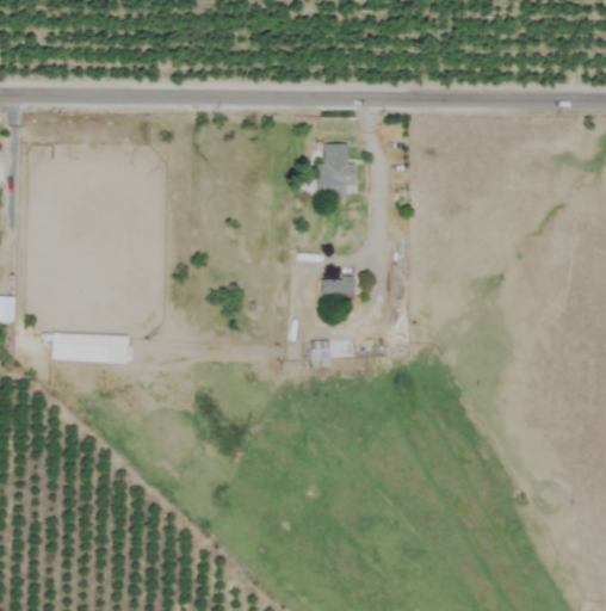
[(316,165),(317,195),(346,195),(345,185),(356,184),(354,164),(347,164),(347,144),(325,144),(325,165),(316,165)]
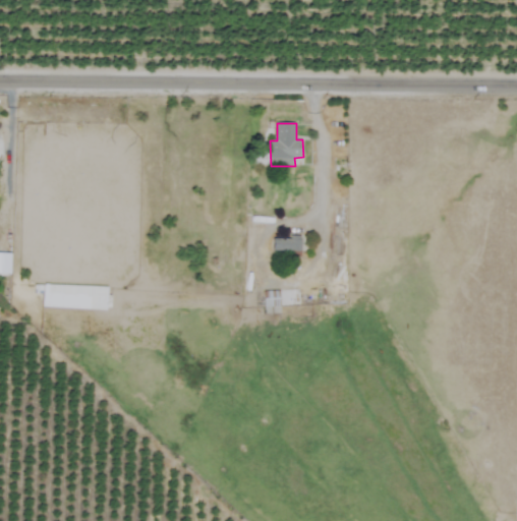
[(301,251),(302,238),(274,237),(274,250),(301,251)]
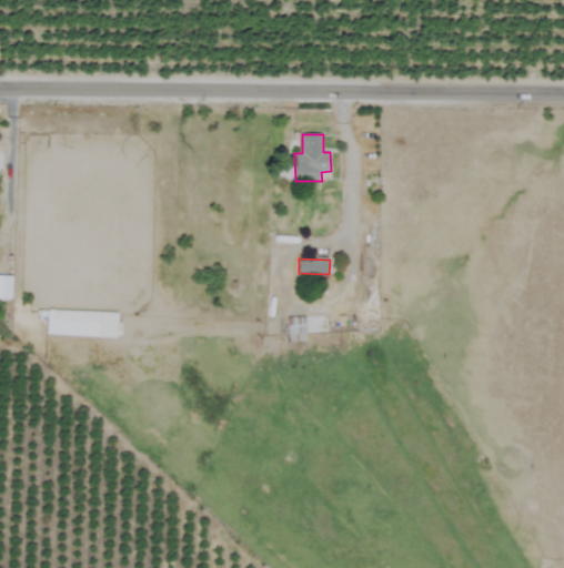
[(0,297),(12,298),(13,276),(0,275),(0,297)]
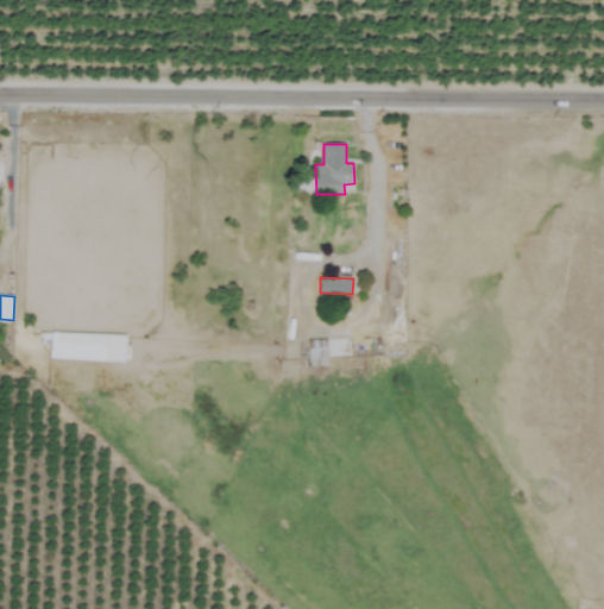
[(126,336),(51,333),(51,359),(125,362),(126,336)]
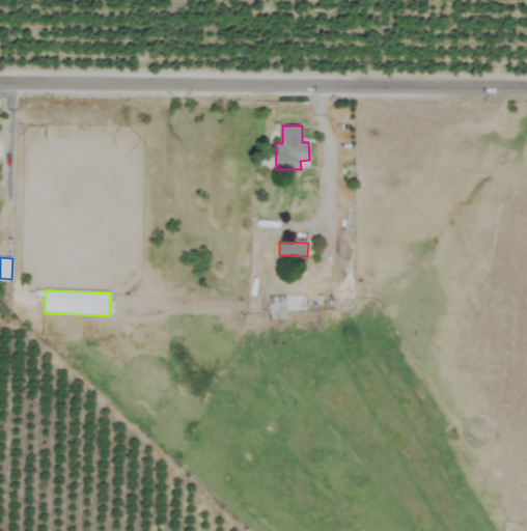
[(286,319),(286,297),(270,297),(271,319),(286,319)]
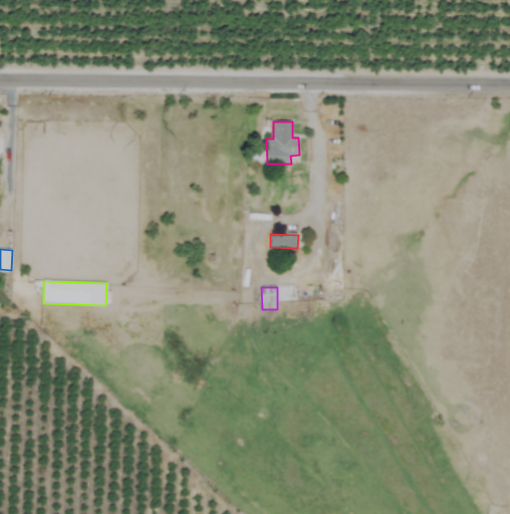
All buildings are outlined.
